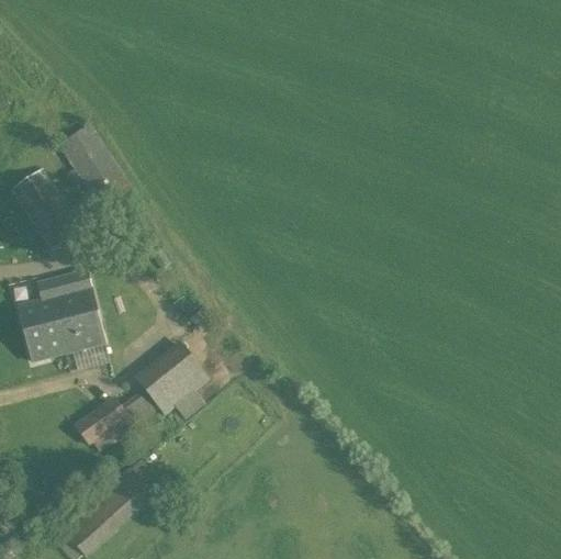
[(90,223),(135,193),(89,123),(56,144),(86,189),(73,198),(90,223)]
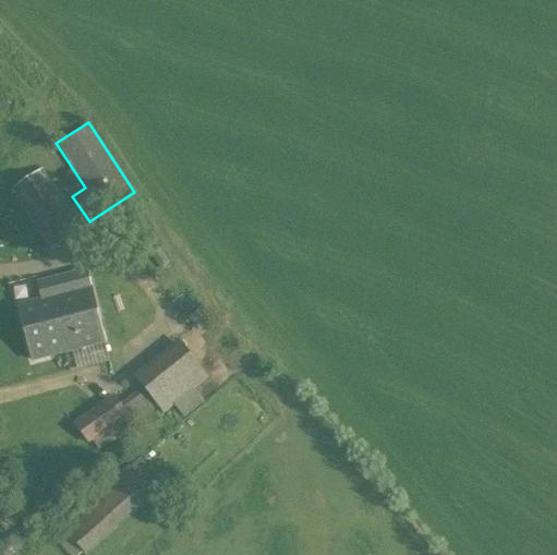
[(49,246),(81,226),(41,166),(16,182),(46,226),(38,230),(49,246)]
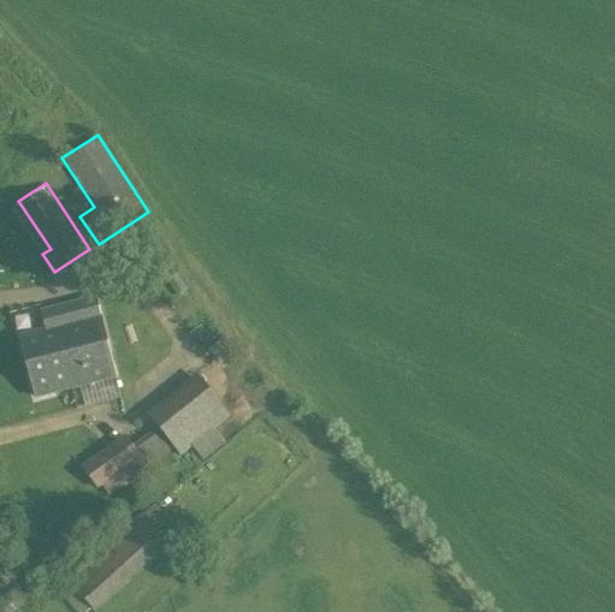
[(64,367),(69,386),(114,374),(99,314),(98,314),(93,296),(74,301),(76,314),(69,315),(71,322),(67,322),(71,333),(65,336),(69,349),(72,348),(75,357),(67,360),(69,364),(64,367)]
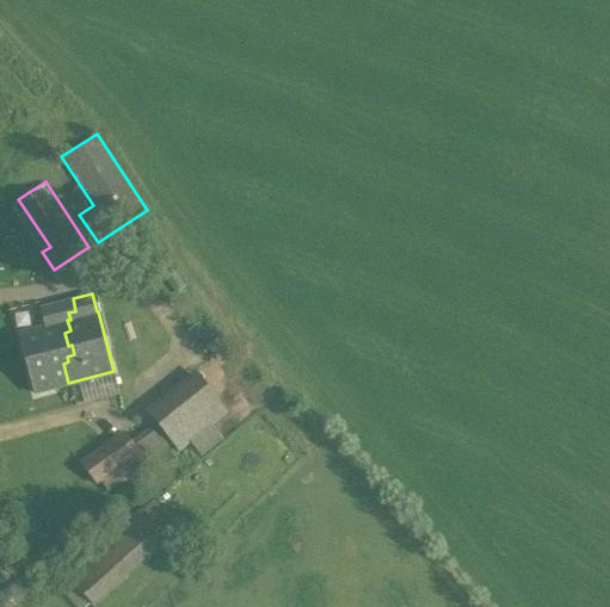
[(35,391),(68,383),(63,364),(68,361),(67,357),(74,354),(72,345),(68,346),(65,333),(71,330),(67,320),(71,320),(68,313),(75,311),(73,298),(53,304),(57,321),(19,332),(35,391)]
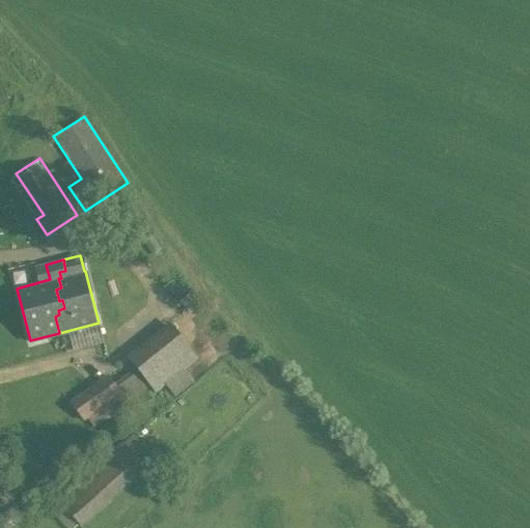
[(159,389),(167,383),(176,394),(196,380),(187,367),(203,355),(176,320),(132,354),(159,389)]
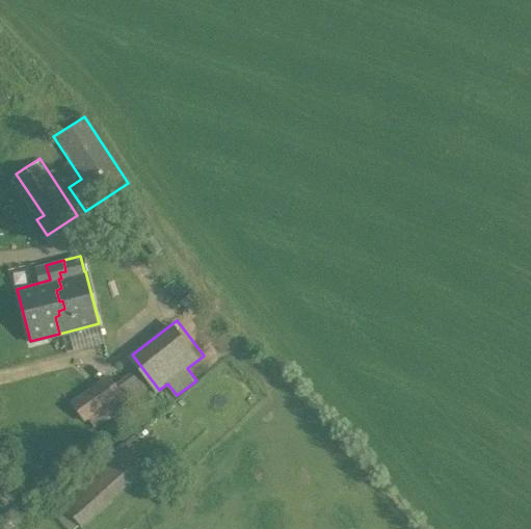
[(128,388),(138,380),(131,370),(113,382),(107,373),(69,400),(83,420),(86,418),(93,426),(133,396),(128,388)]
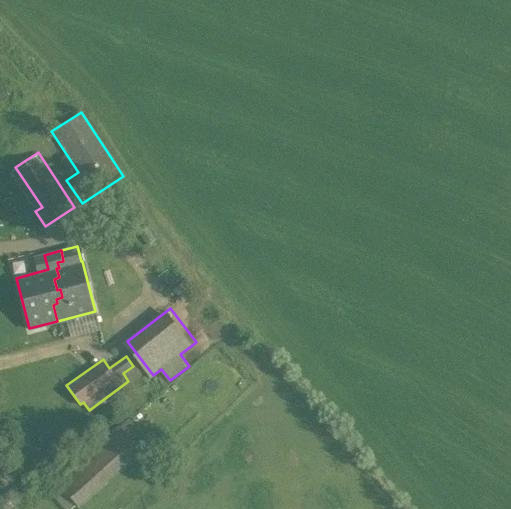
[(148,442),(127,417),(118,425),(117,424),(55,481),(77,506),(140,450),(139,449),(148,442)]
